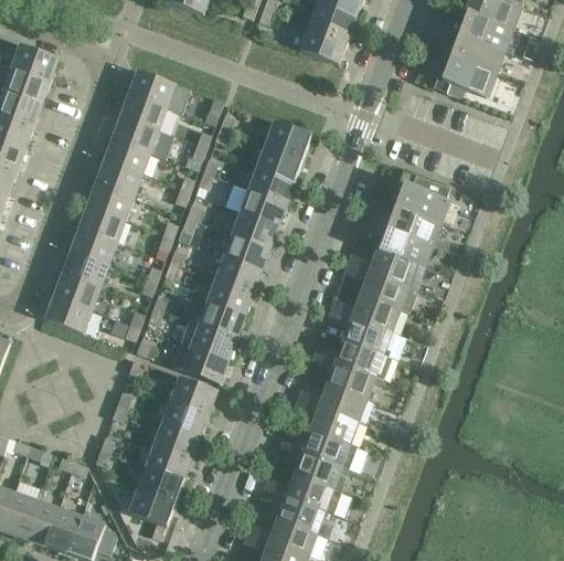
[(170,0),(204,12),(209,0),(170,0)]
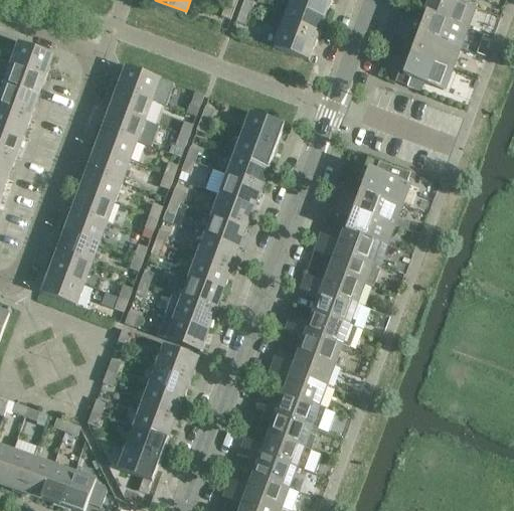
[(244,0),(241,8),(250,11),(254,0),(244,0)]
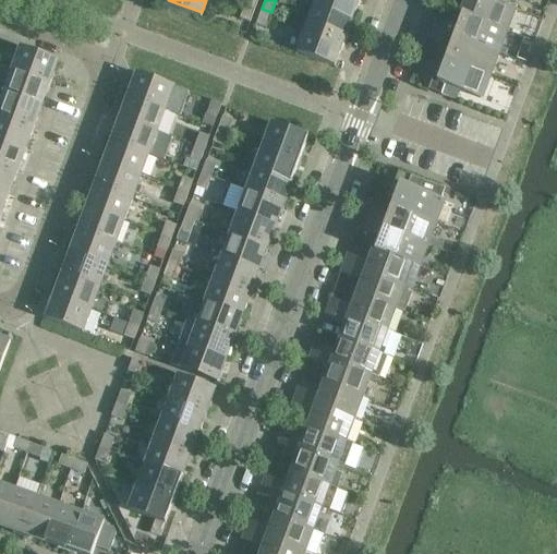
[(316,0),(315,3),(352,17),(359,0),(316,0)]
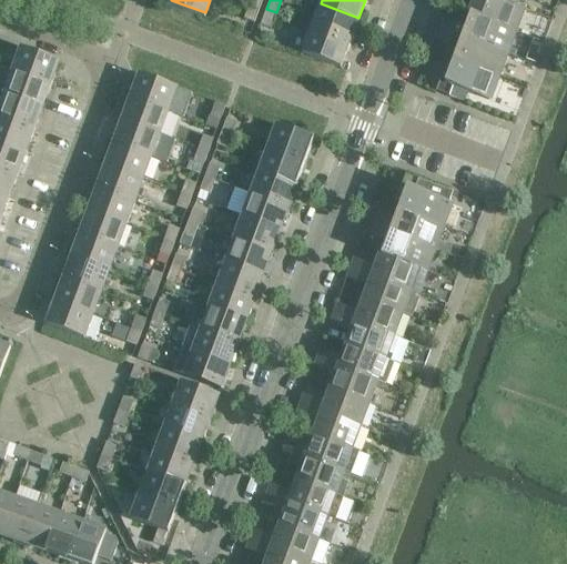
[(518,2),(512,0),(476,0),(473,10),(515,27),(524,3),(518,2)]
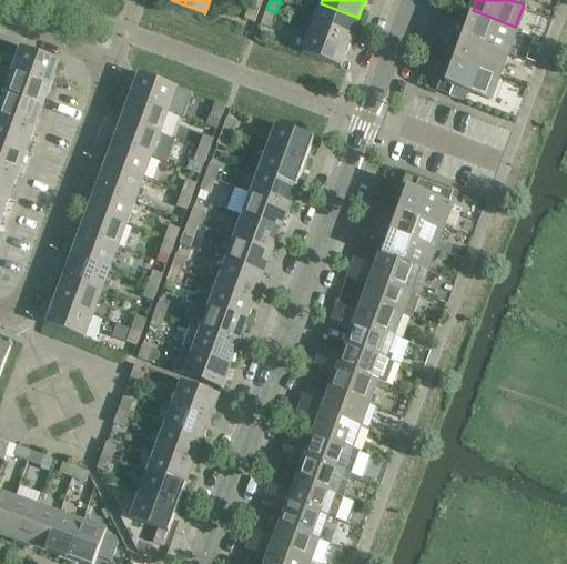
[(250,2),(245,14),(255,18),(260,7),(250,2)]
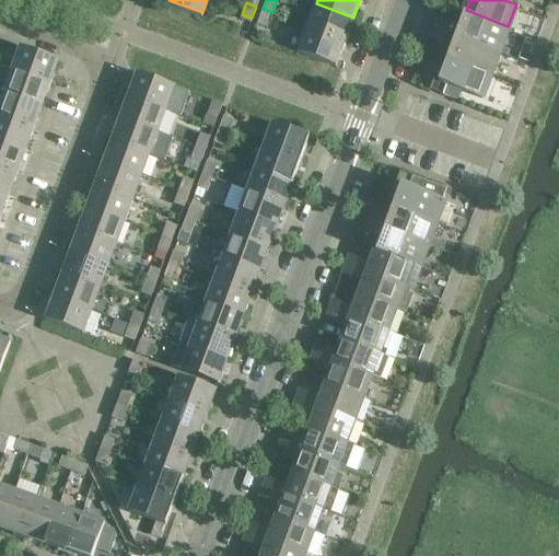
[(316,3),(307,25),(346,41),(353,18),(316,3)]
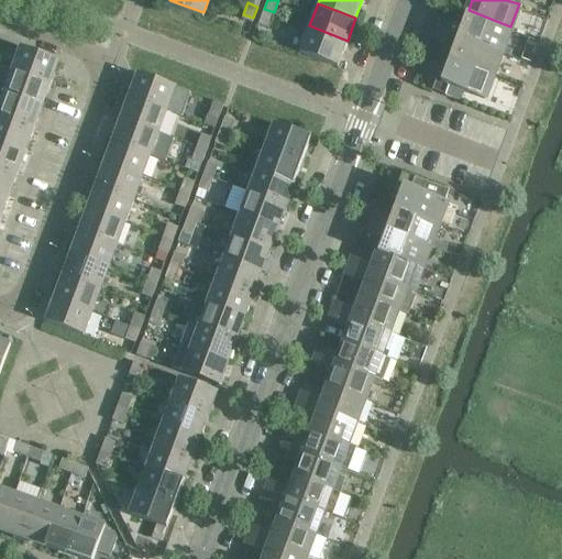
[(264,9),(260,21),(270,24),(274,12),(264,9)]
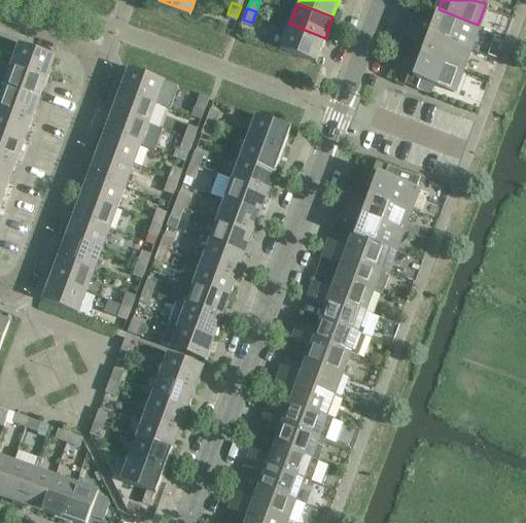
[(478,25),(439,9),(434,21),(414,14),(410,24),(470,45),(478,25)]
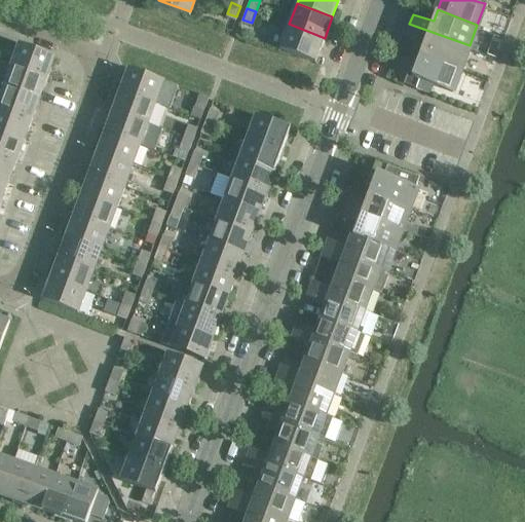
[(289,24),(280,45),(316,59),(325,38),(289,24)]
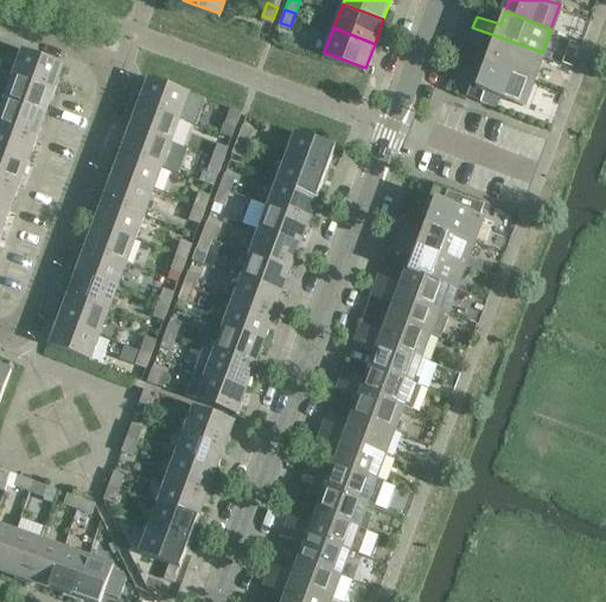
[(542,52),(472,27),(469,38),(492,46),(488,59),(533,77),(542,52)]
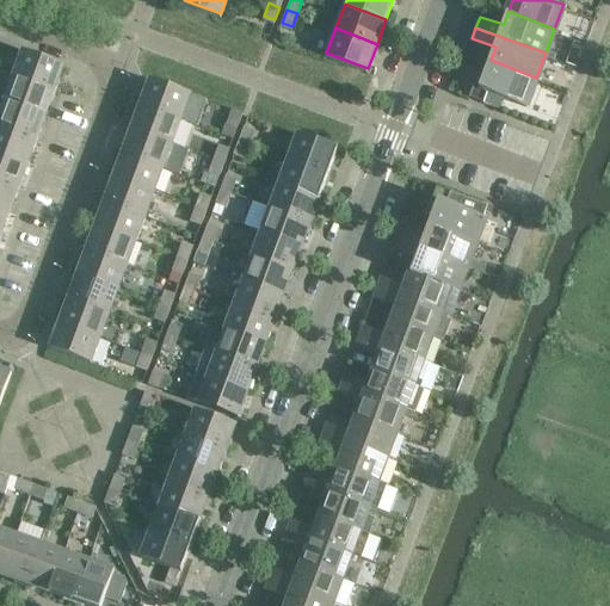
[(24,48),(16,72),(55,87),(65,62),(24,48)]
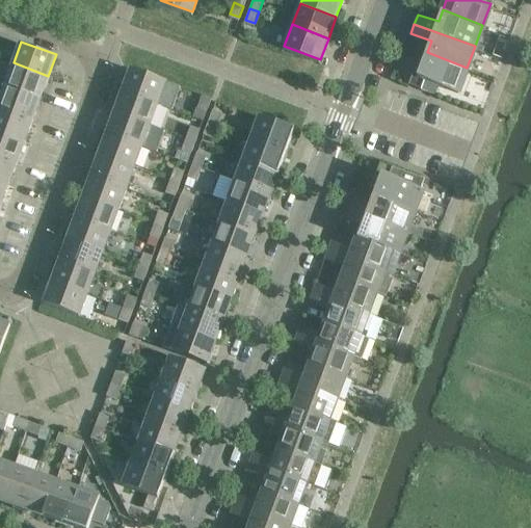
[(467,68),(427,52),(419,73),(414,71),(409,82),(436,93),(440,82),(458,89),(467,68)]
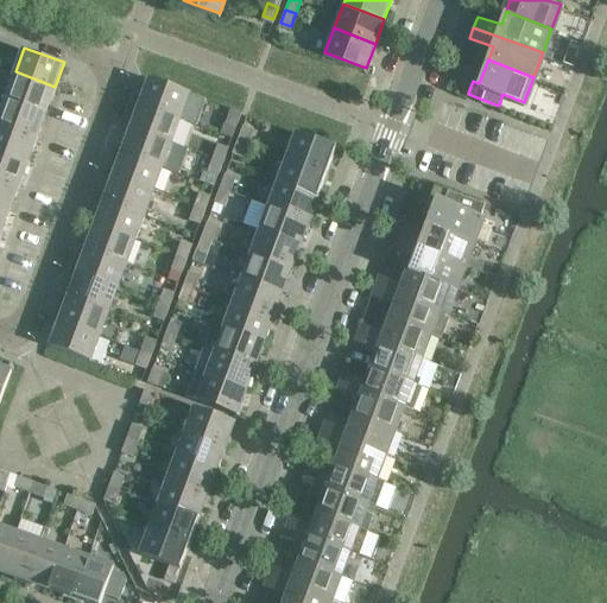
[(55,87),(16,71),(6,96),(45,110),(55,87)]
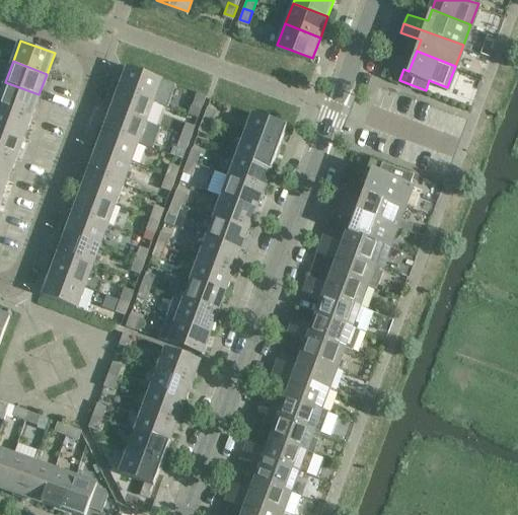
[(129,64),(121,85),(155,97),(162,77),(129,64)]
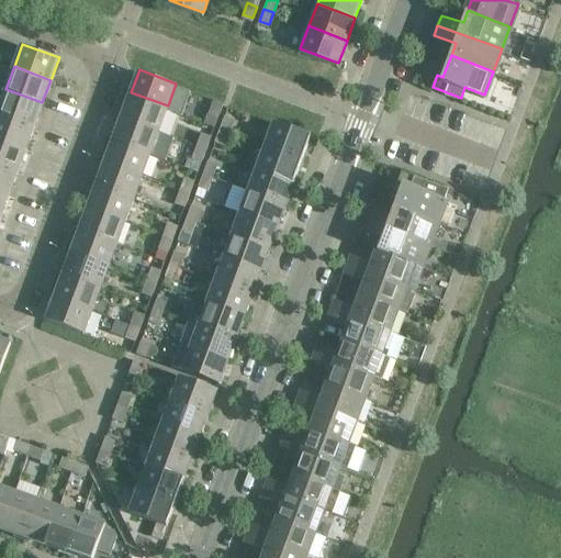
[(6,89),(0,103),(0,112),(34,125),(42,102),(6,89)]
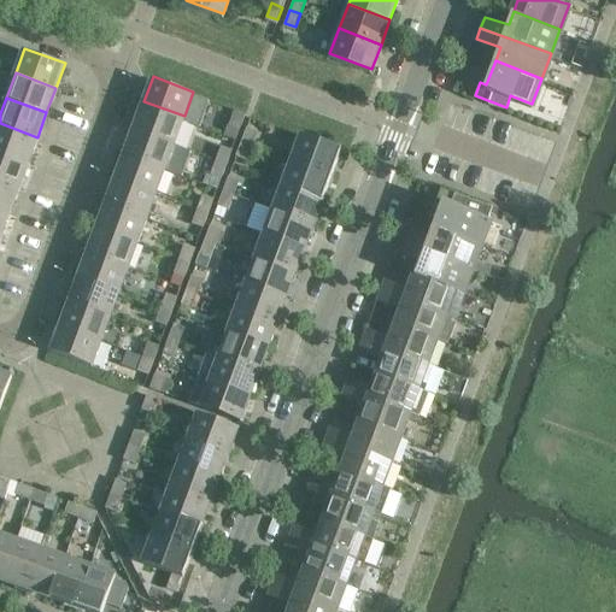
[(144,101),(134,125),(175,141),(185,116),(144,101)]
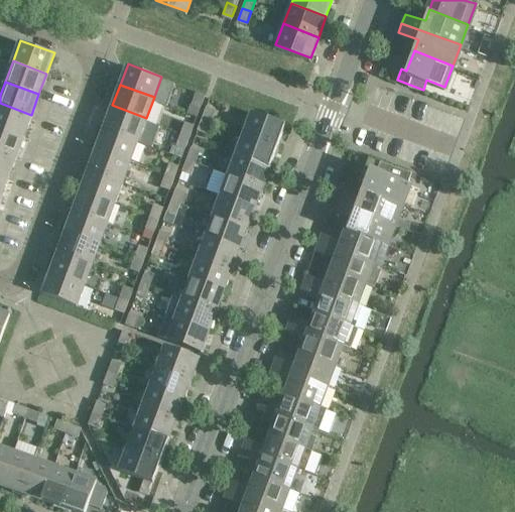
[(197,90),(192,102),(201,105),(206,93),(197,90)]
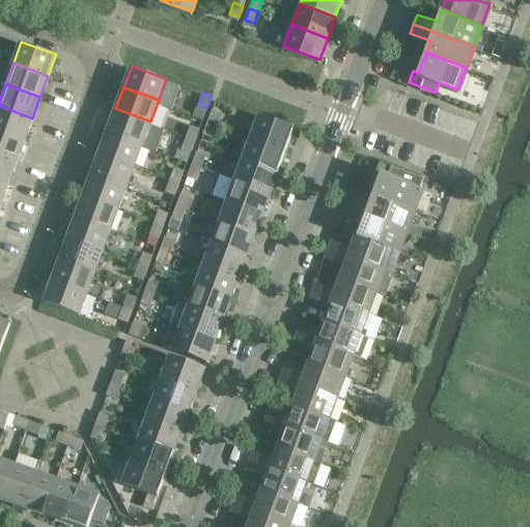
[(0,106),(0,130),(24,139),(32,118),(0,106)]
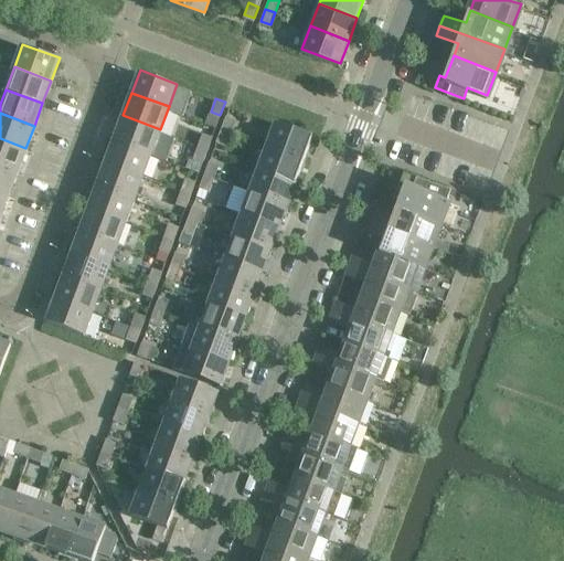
[(226,114),(222,127),(231,130),(236,117),(226,114)]
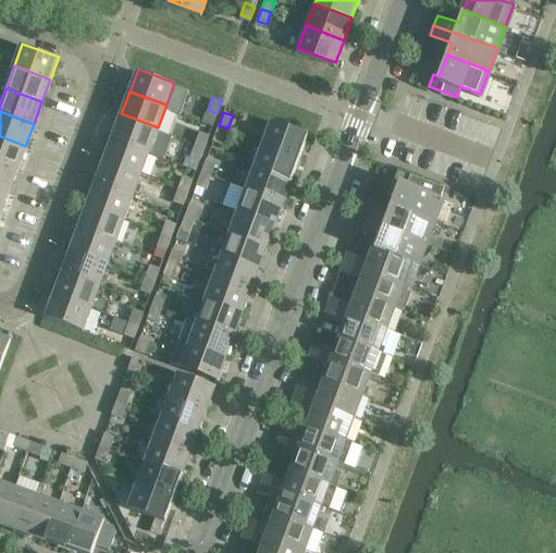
[(121,113),(113,136),(149,149),(158,127),(121,113)]
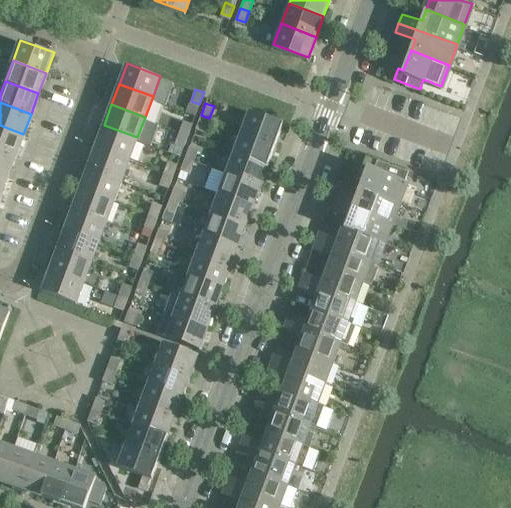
[(250,110),(243,131),(276,142),(284,122),(250,110)]
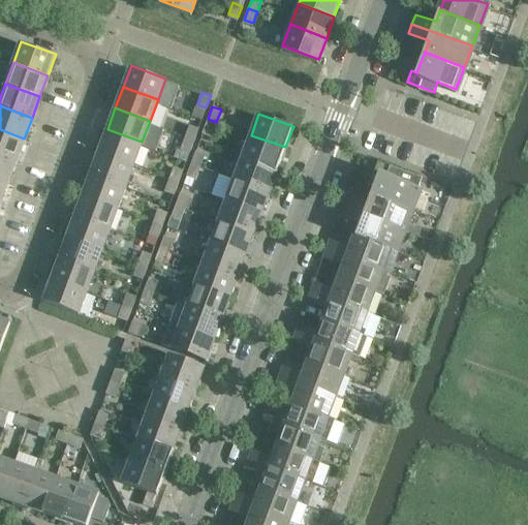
[(208,119),(204,130),(212,133),(216,122),(208,119)]
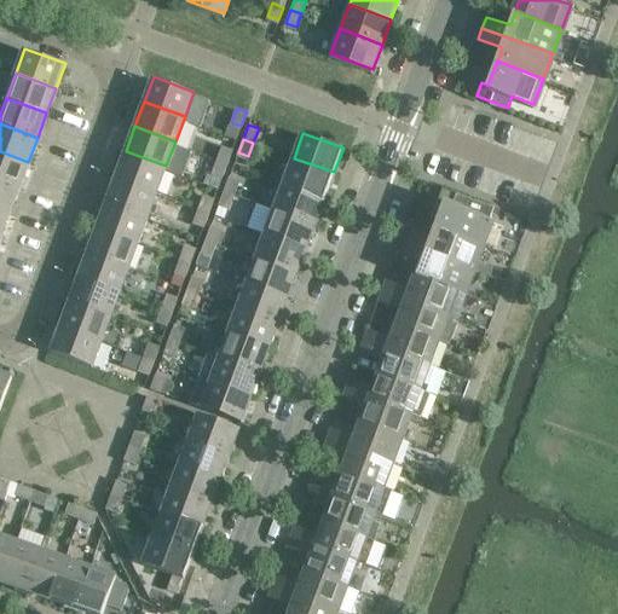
[(224,144),(218,157),(229,161),(234,148),(224,144)]
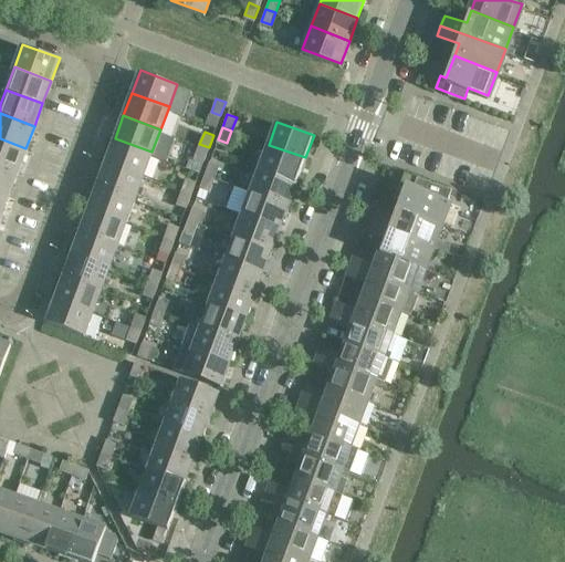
[(0,138),(0,164),(18,170),(25,148),(0,138)]
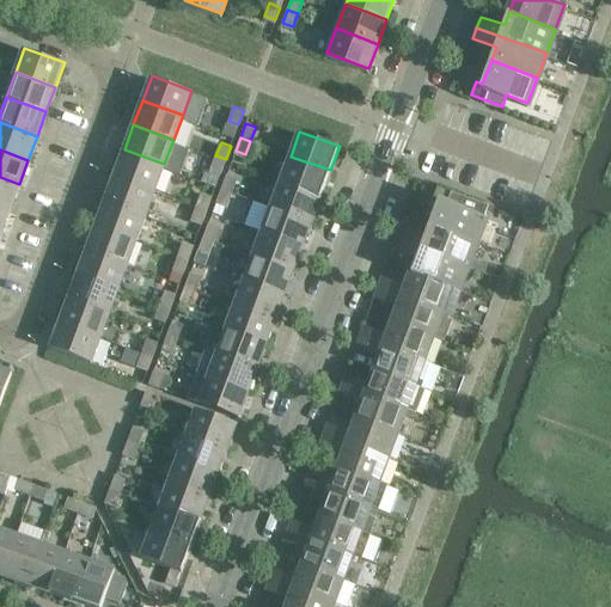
[(124,149),(115,173),(156,189),(164,164),(124,149)]
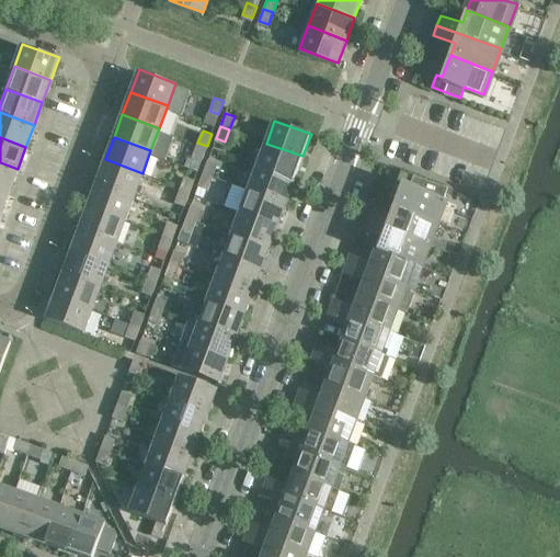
[(193,156),(196,146),(186,141),(182,152),(193,156)]
